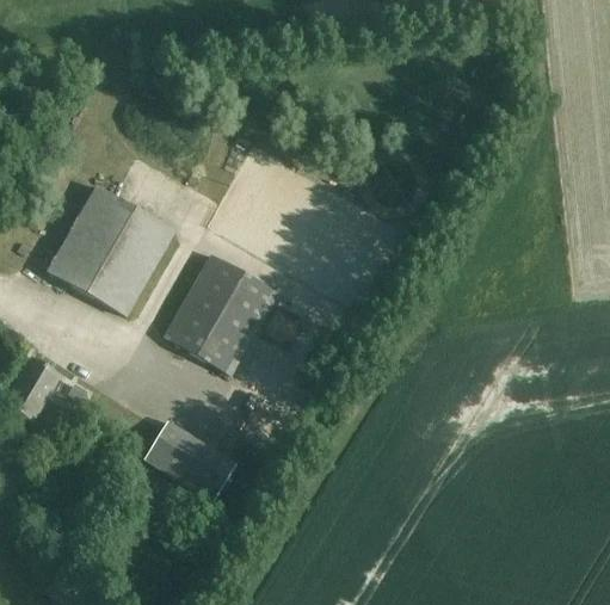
[(127,315),(176,230),(96,185),(48,270),(127,315)]
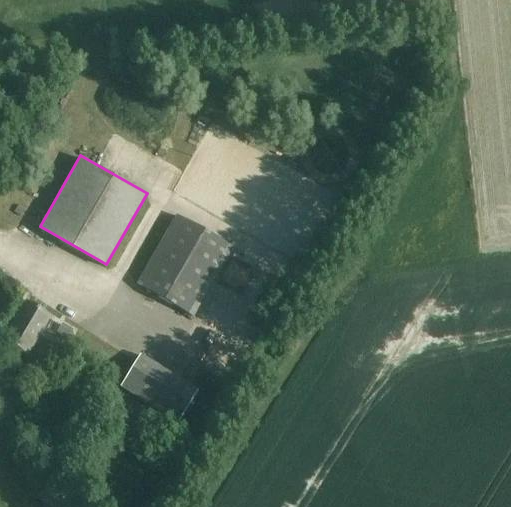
[(176,212),(136,282),(194,315),(234,245),(176,212)]
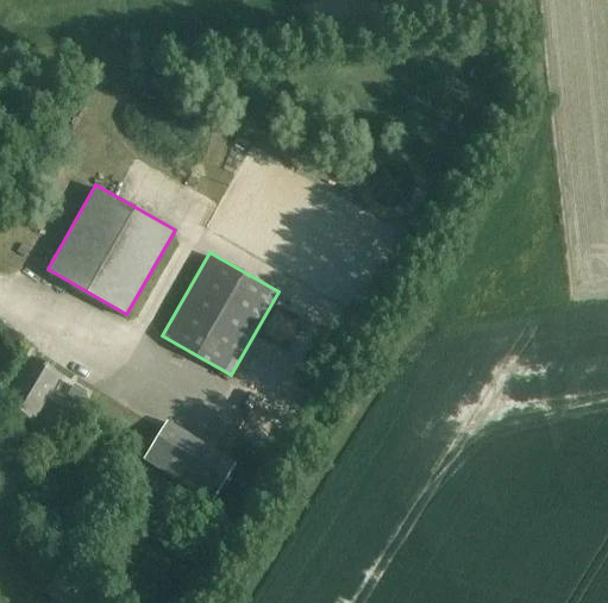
[(269,311),(292,324),(304,303),(280,290),(269,311)]
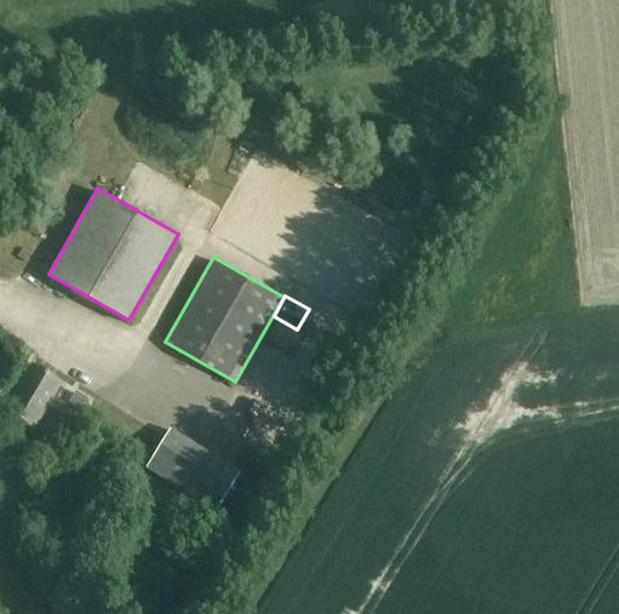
[(52,401),(62,384),(30,366),(4,413),(35,431),(43,418),(75,437),(80,429),(74,425),(90,397),(76,389),(66,408),(52,401)]
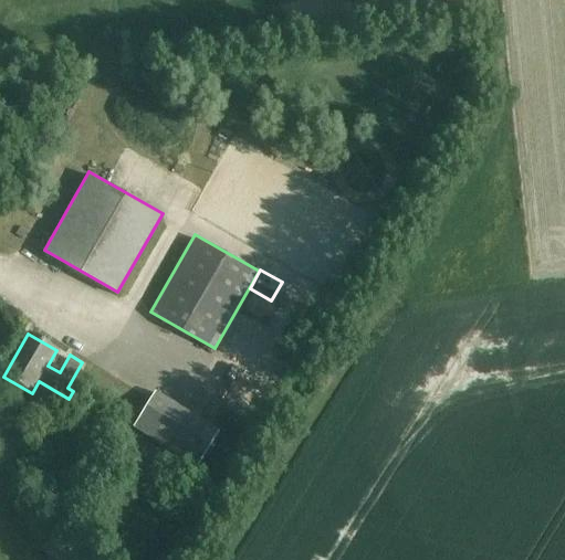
[(202,379),(217,391),(226,382),(211,369),(202,379)]
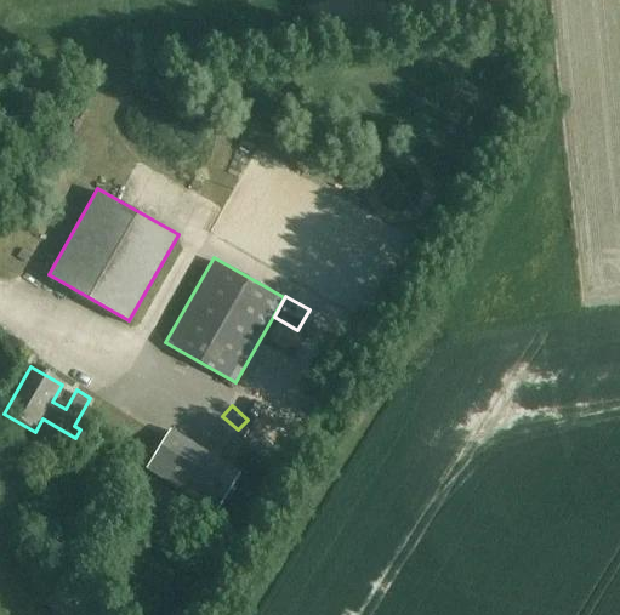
[(171,428),(147,467),(215,508),(239,470),(171,428)]
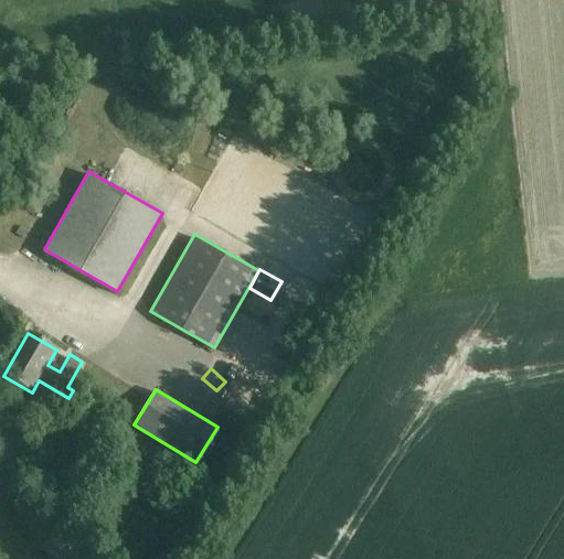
All buildings are outlined.
